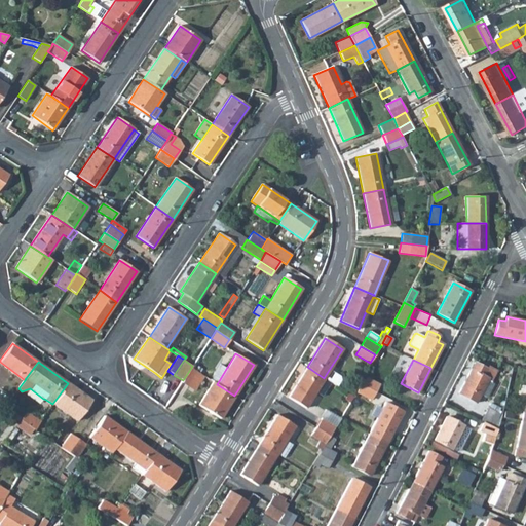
[(474,363),(458,393),(475,403),(488,378),(482,376),(486,369),(474,363)]
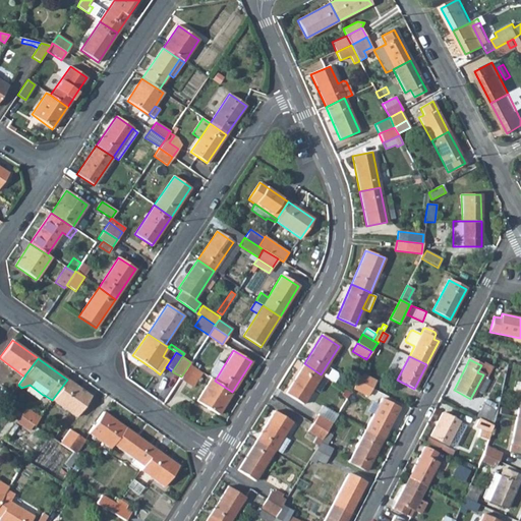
[(190,362),(189,364),(196,369),(199,365),(192,360),(190,362)]
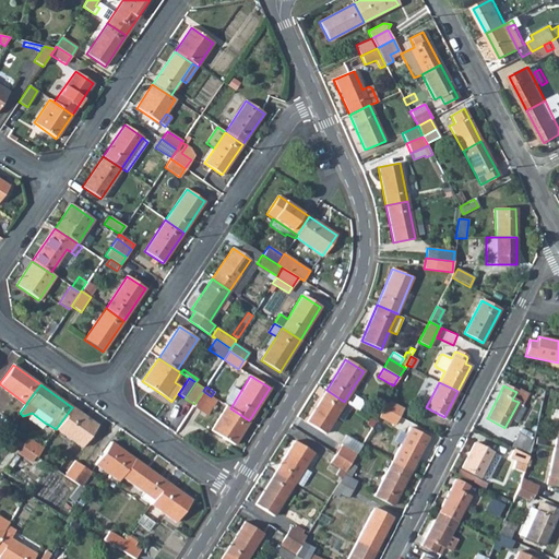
[(234,388),(224,404),(226,405),(230,408),(240,392),(234,388)]
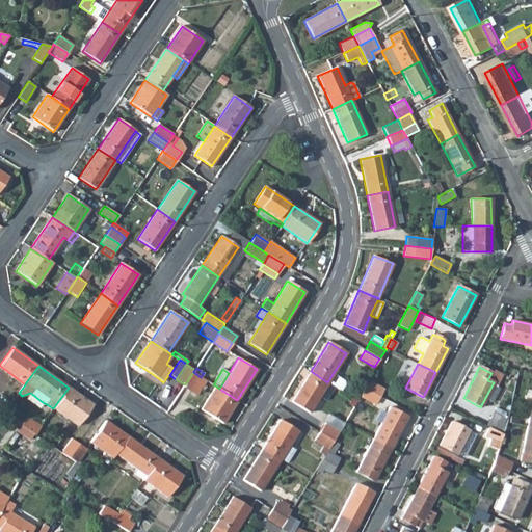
[(311,371),(292,401),(310,413),(319,397),(327,382),(311,371)]
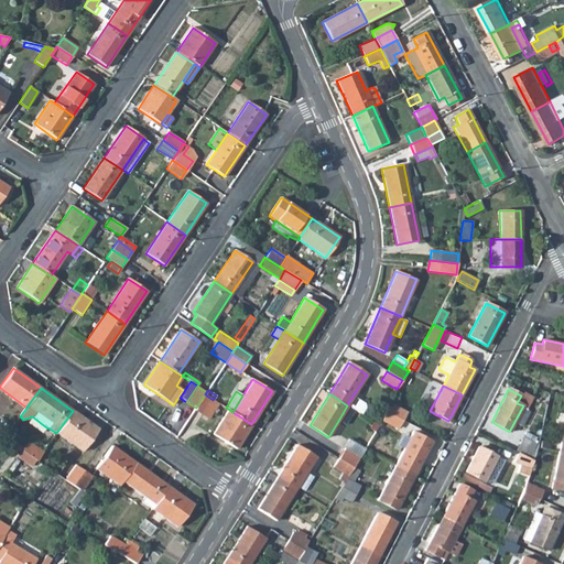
[(205,394),(196,408),(194,411),(203,416),(213,400),(205,394)]
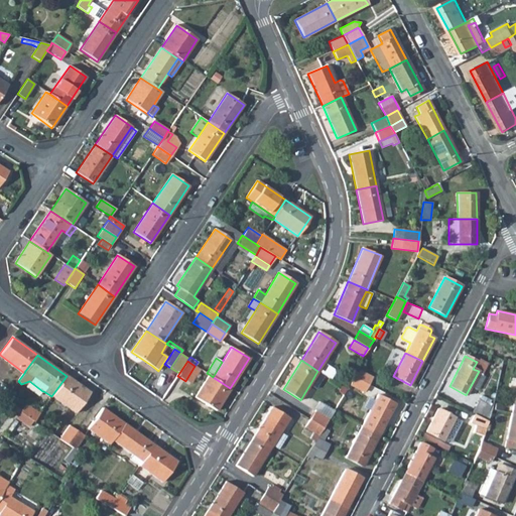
[(323,363),(317,371),(325,375),(330,379),(334,373),(333,370),(323,363)]
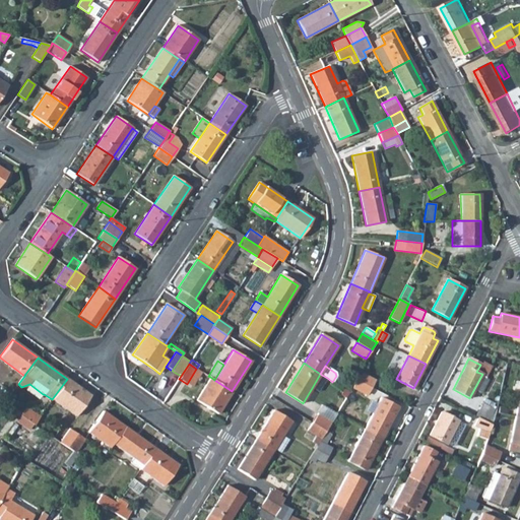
[(202,373),(196,369),(187,384),(192,387),(202,373)]
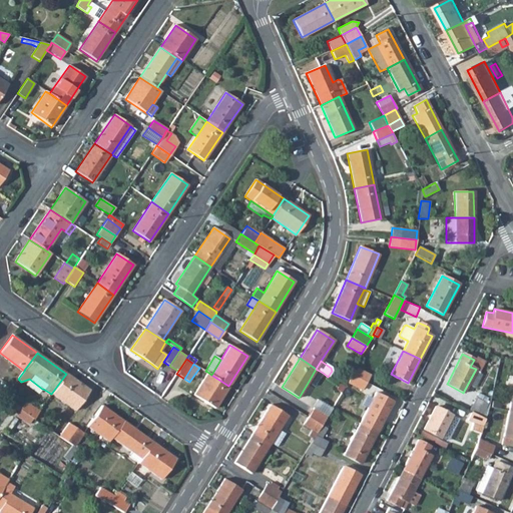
[(352,375),(366,382),(370,375),(357,368),(352,375)]
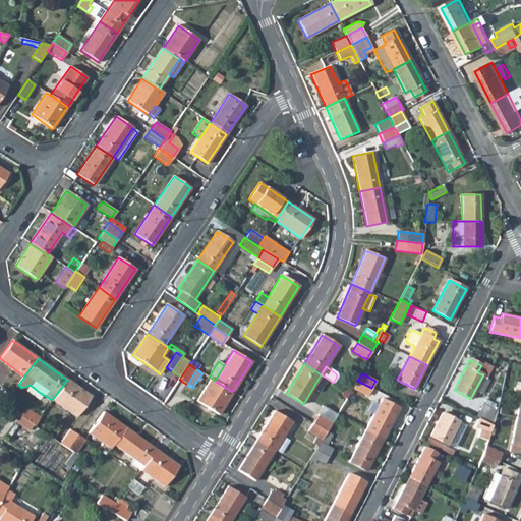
[(321,374),(312,389),(319,393),(328,379),(321,374)]
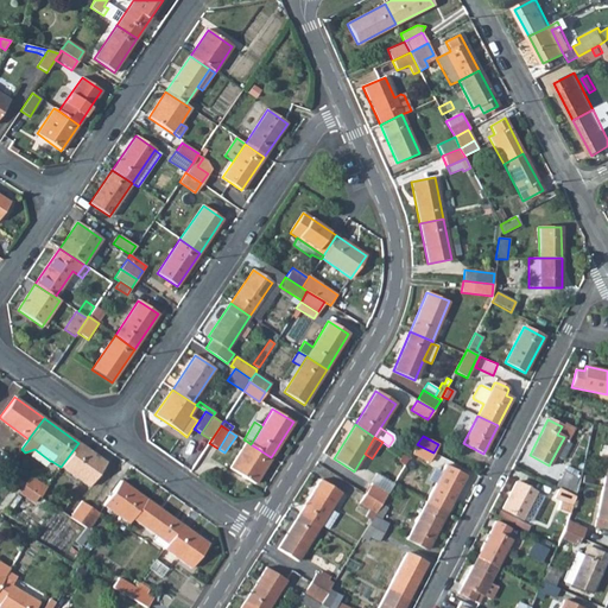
[(246,441),(229,468),(254,483),(271,457),(251,444),(246,441)]
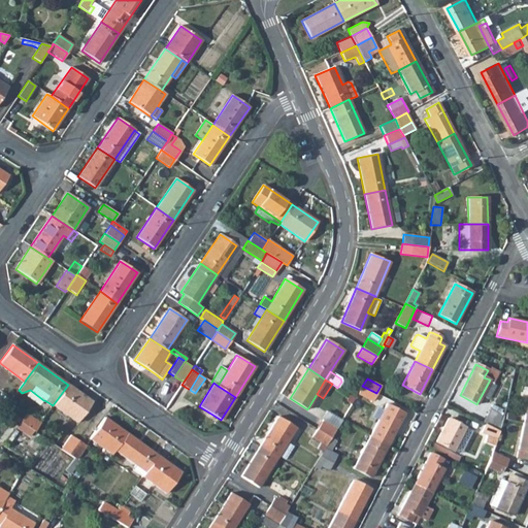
[(92,401),(68,385),(53,405),(77,422),(92,401)]
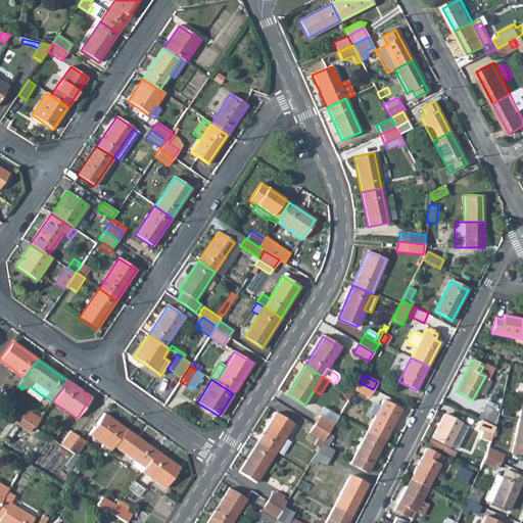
[(369,397),(373,389),(359,382),(353,390),(369,397)]
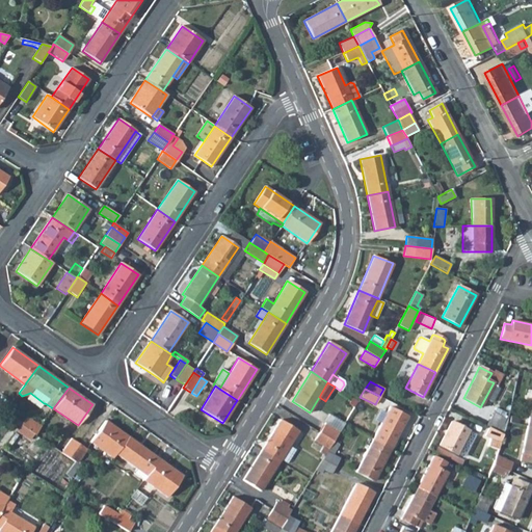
[(352,398),(348,404),(353,407),(357,401),(352,398)]
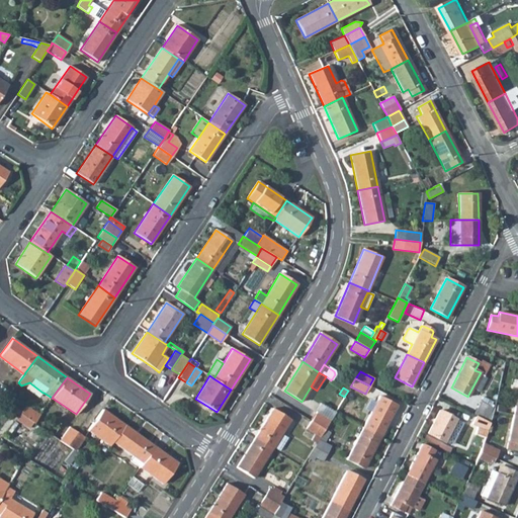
[(379,397),(363,428),(380,437),(397,406),(379,397)]
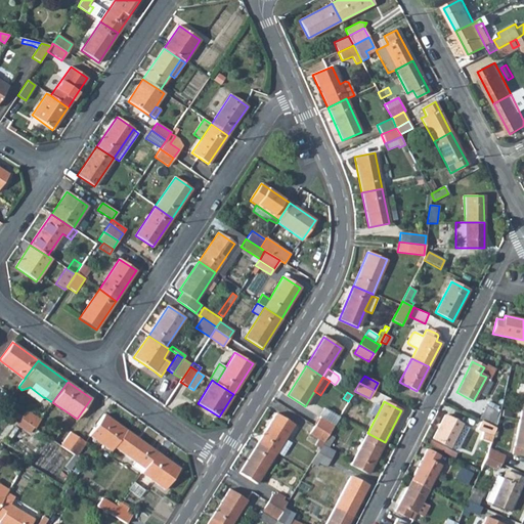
[(486,406),(478,419),(481,421),(491,426),(498,412),(486,406)]
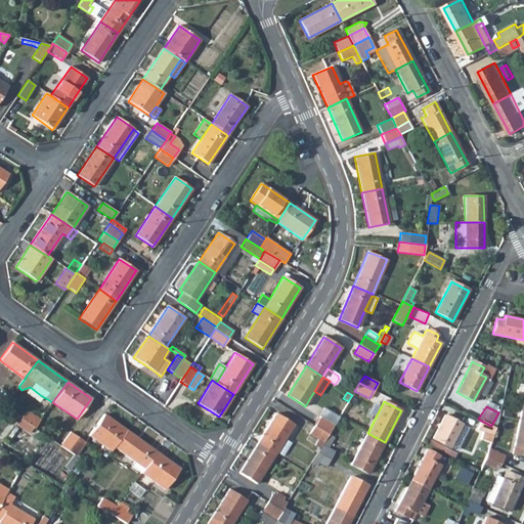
[(27,409),(19,419),(33,427),(34,428),(40,420),(27,409)]
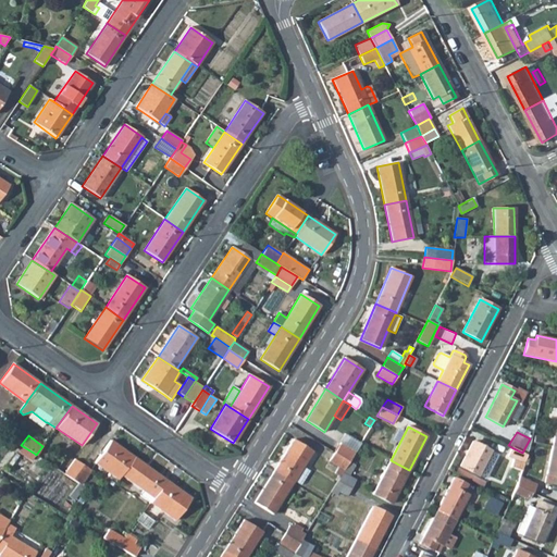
[(345,435),(341,442),(355,452),(359,444),(360,444),(345,435)]
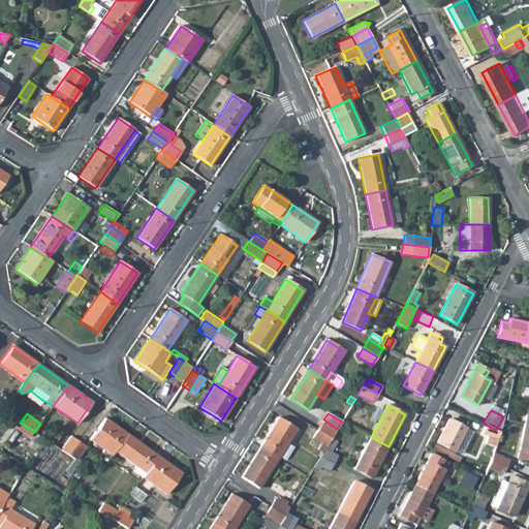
[(112,455),(115,450),(127,434),(104,417),(89,439),(112,455)]
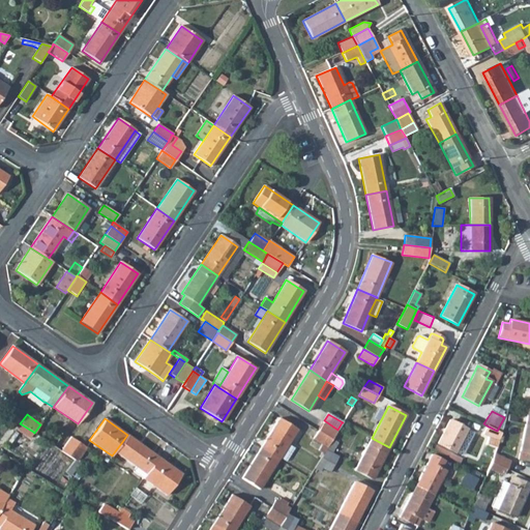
[(260,448),(277,459),(278,458),(288,443),(297,429),(280,418),(260,448)]
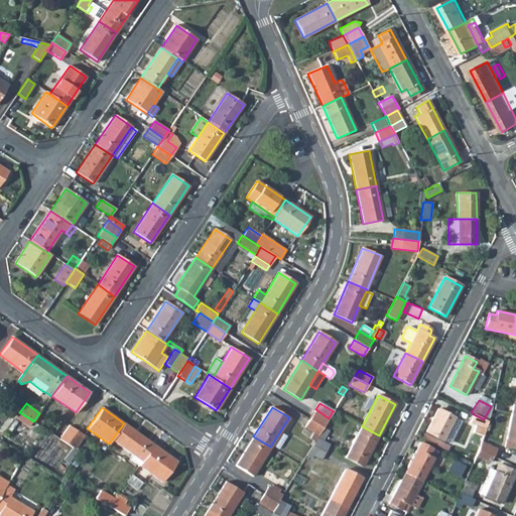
[(437,408),(425,431),(442,440),(455,417),(437,408)]
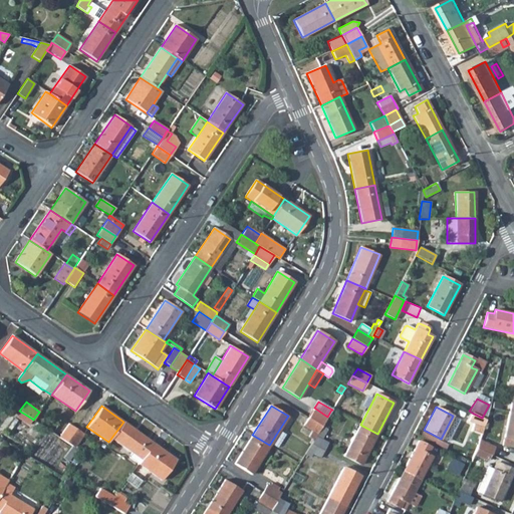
[(308,418),(321,426),(327,417),(314,408),(308,418)]
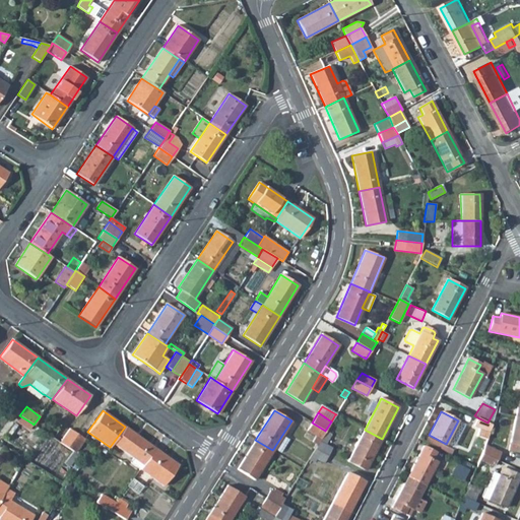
[(19,415),(15,421),(28,431),(33,424),(19,415)]
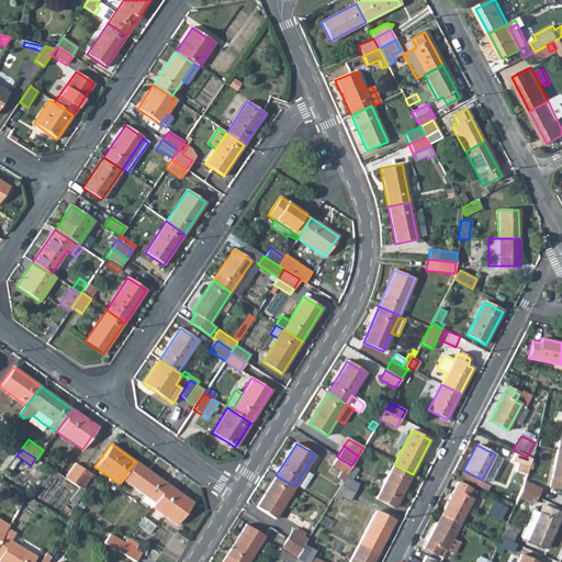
[(561,450),(557,450),(550,486),(561,489),(561,450)]
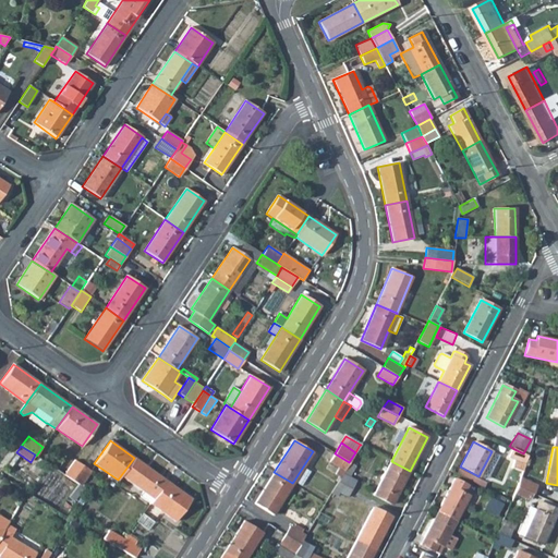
[(514,460),(511,468),(522,471),(528,456),(523,453),(512,448),(508,457),(514,460)]
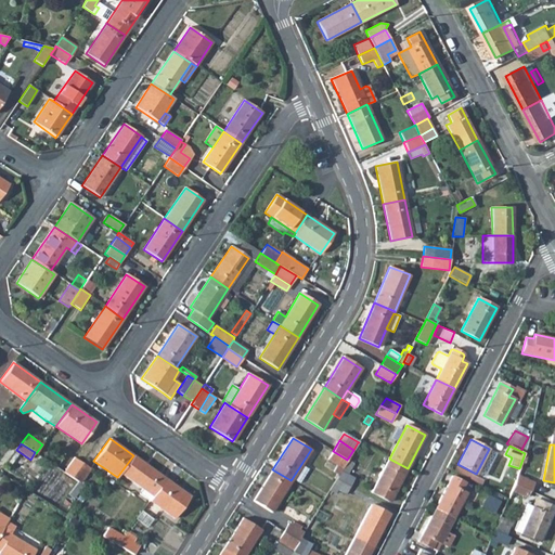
[(333,472),(338,475),(341,470),(347,460),(333,451),(327,460),(336,465),(333,472)]
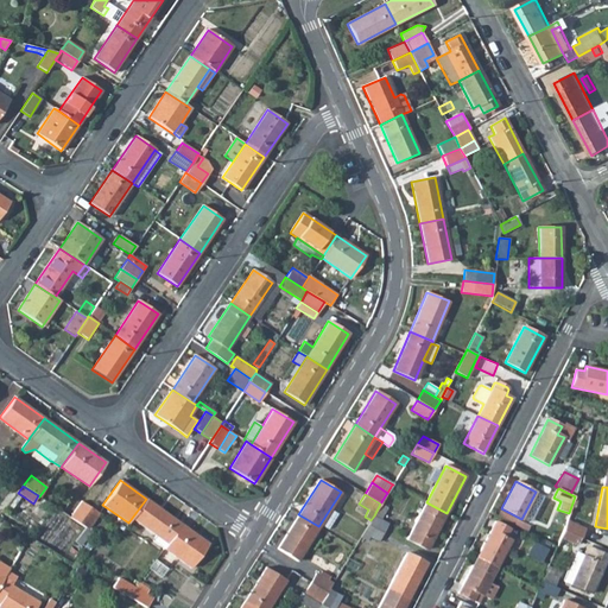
[(156,536),(168,544),(181,524),(146,499),(132,518),(156,536)]
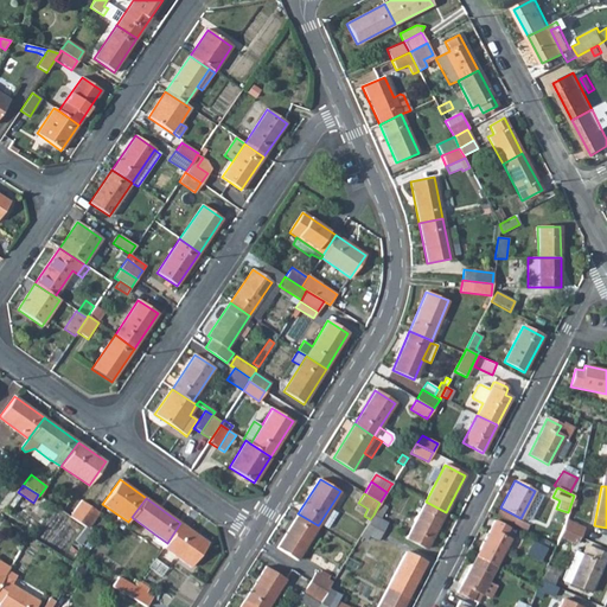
[(70,516),(78,522),(90,506),(81,500),(70,516)]
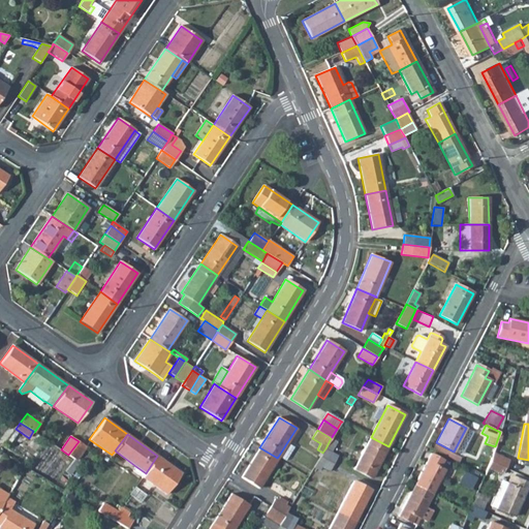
[(371,478),(389,446),(371,437),(353,469),(371,478)]
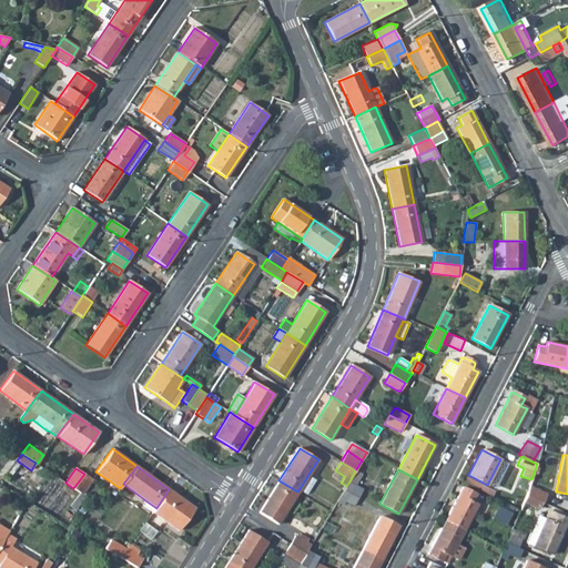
[(335,470),(331,477),(341,483),(344,476),(335,470)]
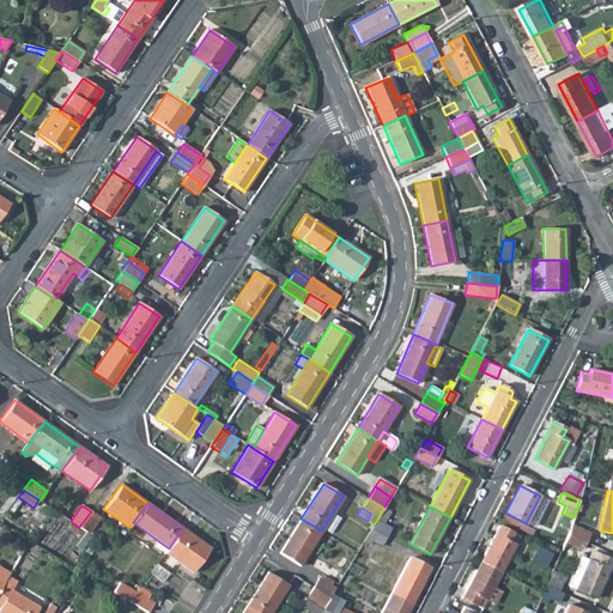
[(383,508),(377,520),(384,523),(392,511),(383,508)]
